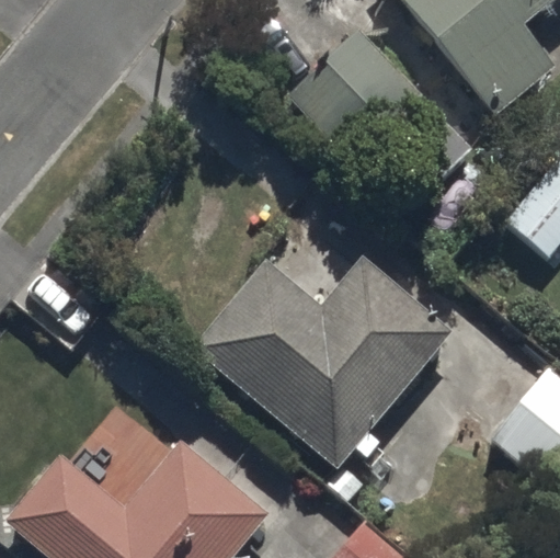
[(559,0),(393,0),(493,121),(559,66),(527,26),(559,0)]
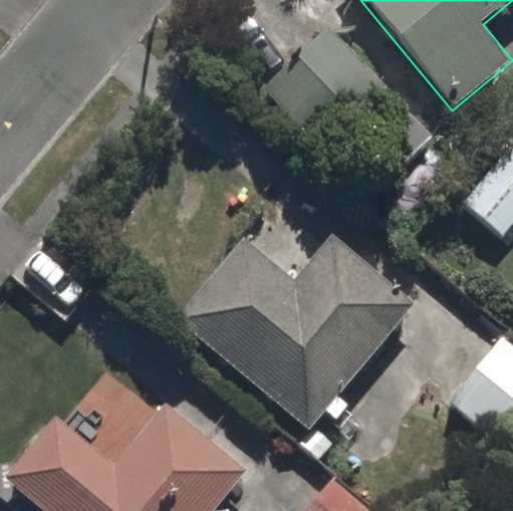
[(296,279),(243,238),(178,321),(312,428),(413,299),(330,234),(296,279)]
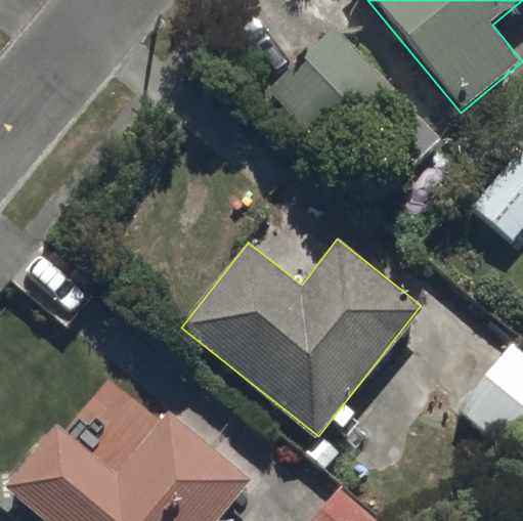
[(522,353),(510,343),(456,409),(522,462),(522,353)]
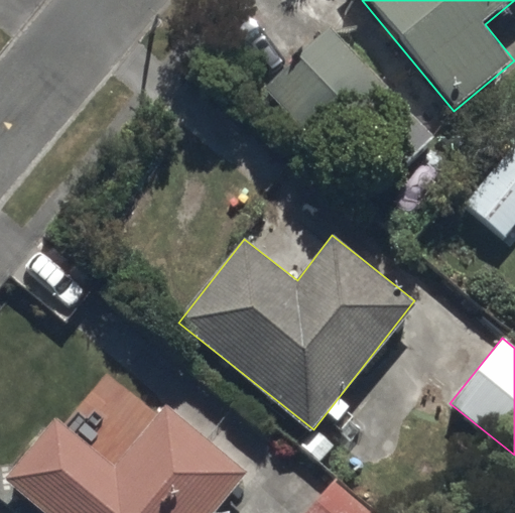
[(50,415),(1,474),(45,512),(215,512),(248,474),(165,402),(110,467),(50,415)]
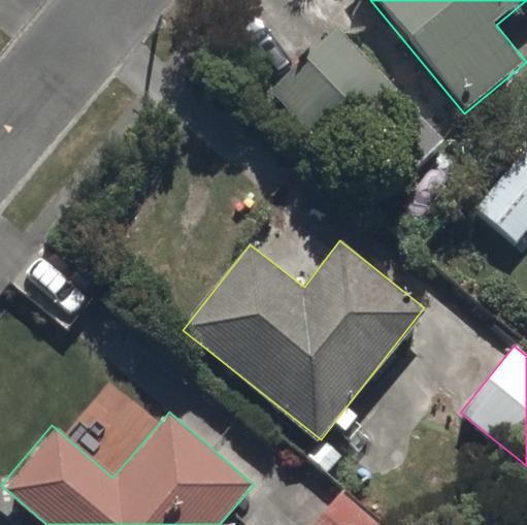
[(387,524),(341,489),(313,524),(387,524)]
